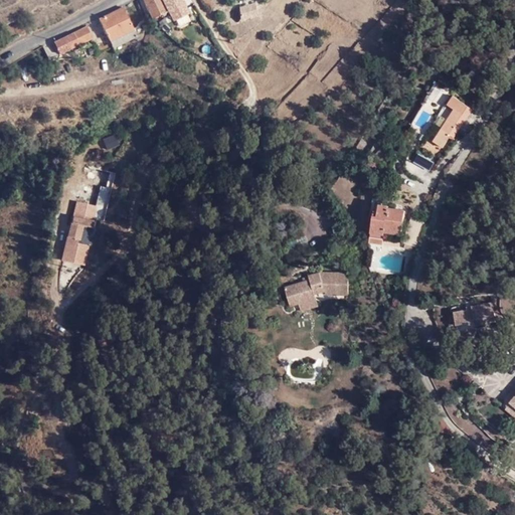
[(143,0),(152,18),(154,17),(167,10),(162,0),(143,0)]
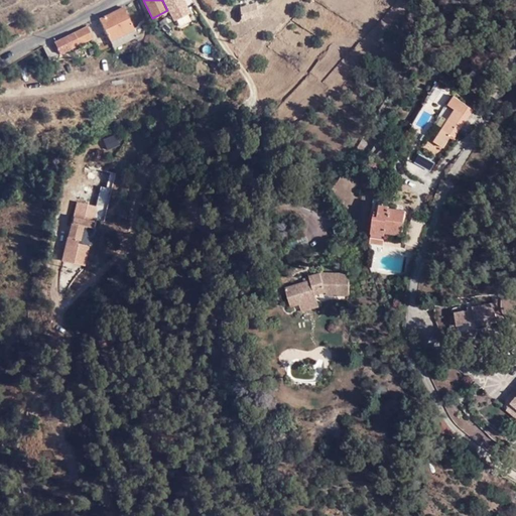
[(183,0),(162,0),(167,10),(167,12),(185,3),(183,0)]
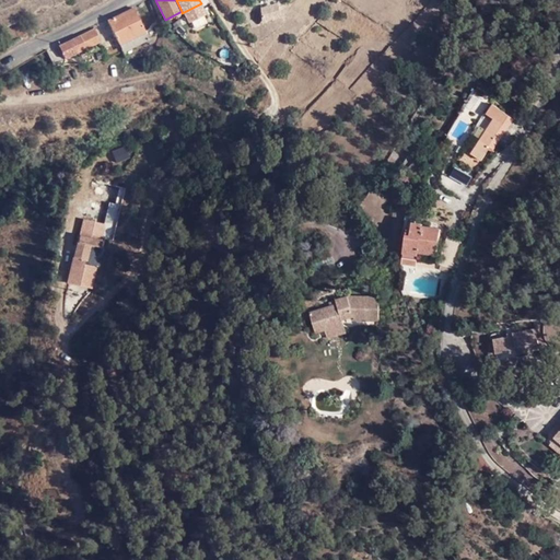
[(278,12),(277,3),(260,8),(261,21),(271,18),(271,14),(278,12)]
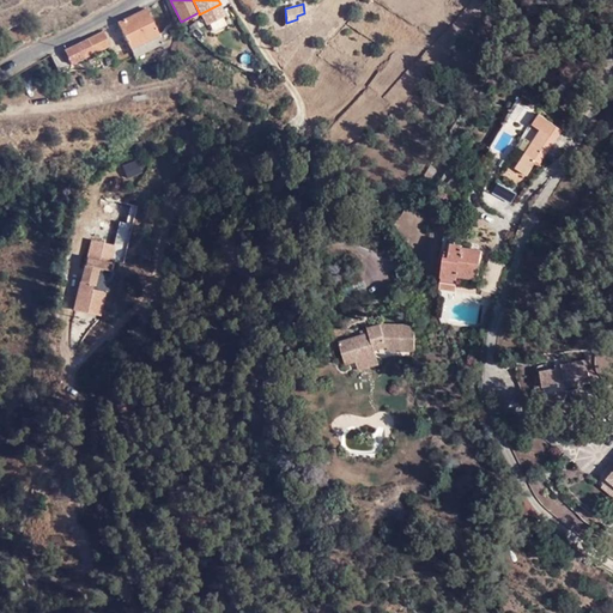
[(117,23),(129,48),(139,43),(144,52),(163,42),(146,8),(117,23)]
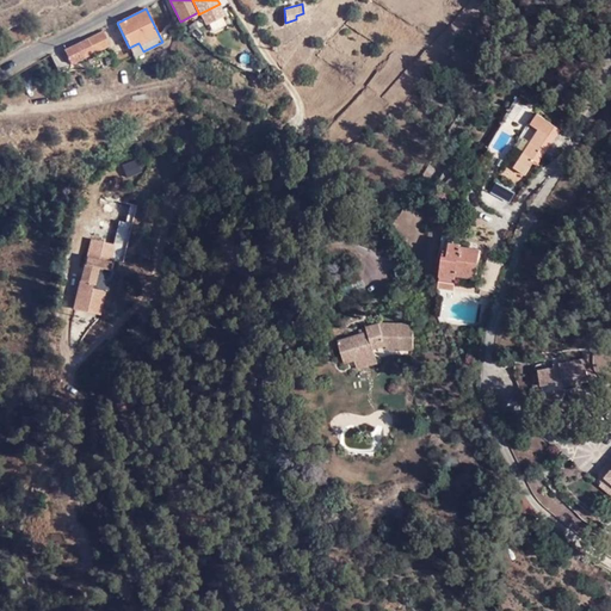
[(71,62),(109,44),(103,31),(65,49),(71,62)]
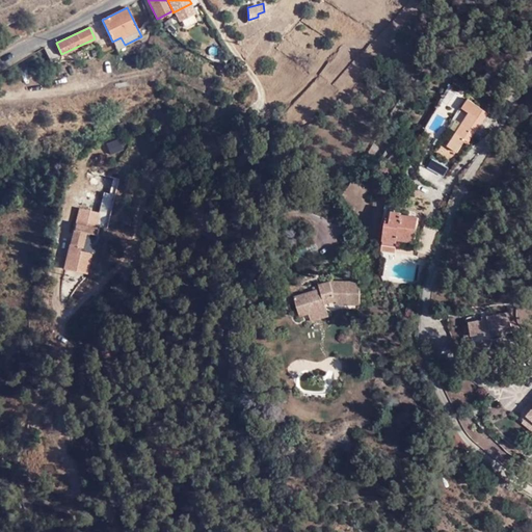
[(121,37),(112,42),(116,49),(125,45),(121,37)]
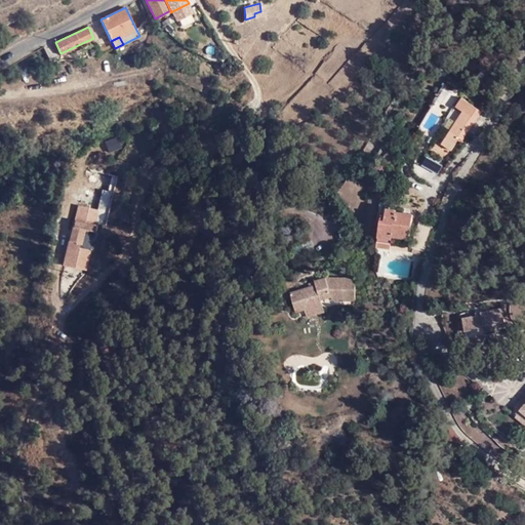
[(462,139),(481,110),(457,92),(456,93),(446,86),(438,96),(454,108),(456,105),(465,111),(443,144),(451,149),(458,137),(462,139)]
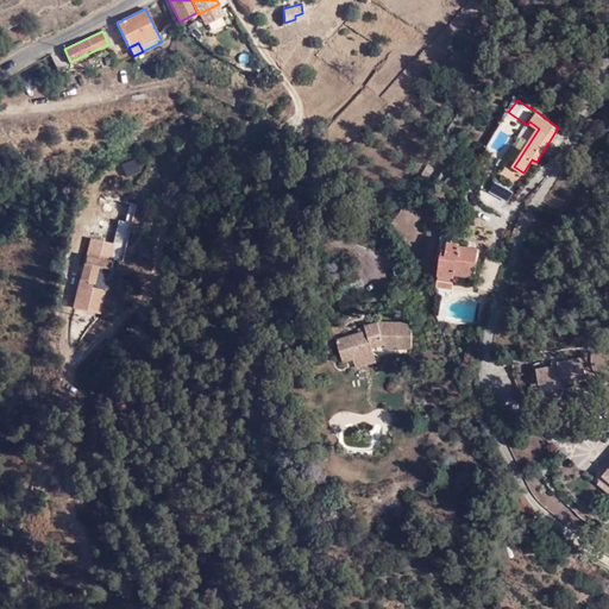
[(67,227),(71,203),(61,201),(56,225),(67,227)]
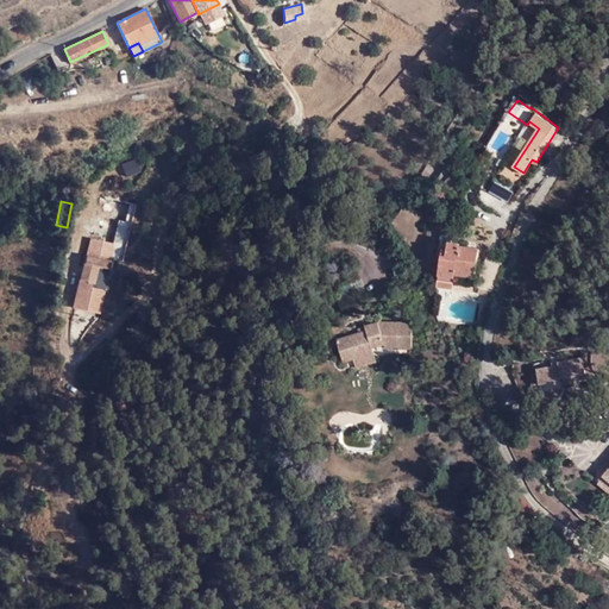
[(41,228),(41,219),(22,219),(22,230),(41,228)]
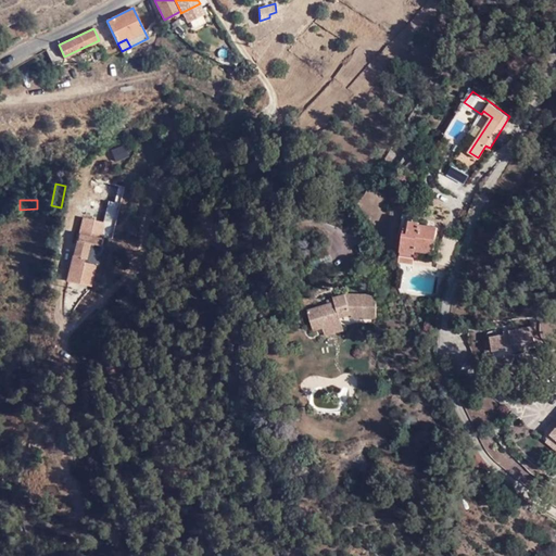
[(409,220),(408,228),(407,232),(404,232),(399,261),(413,263),(415,250),(416,245),(433,249),(438,227),(419,224),(420,222),(409,220)]
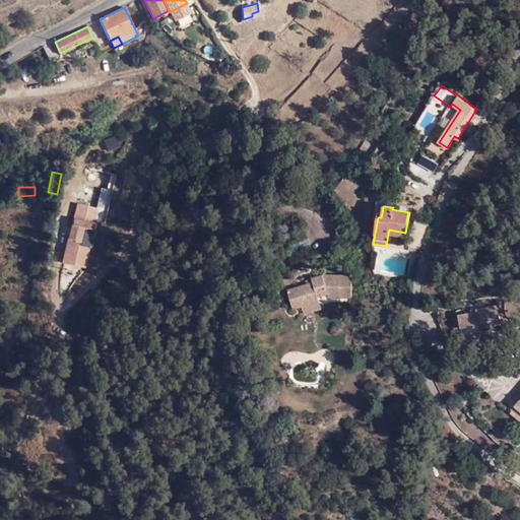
[(80,220),(74,218),(69,239),(81,242),(84,228),(93,230),(94,223),(80,220)]
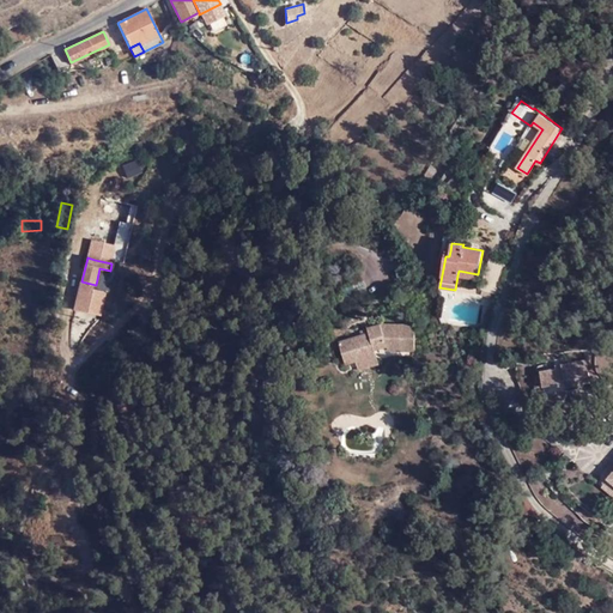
[(99,280),(98,291),(107,293),(109,281),(99,280)]
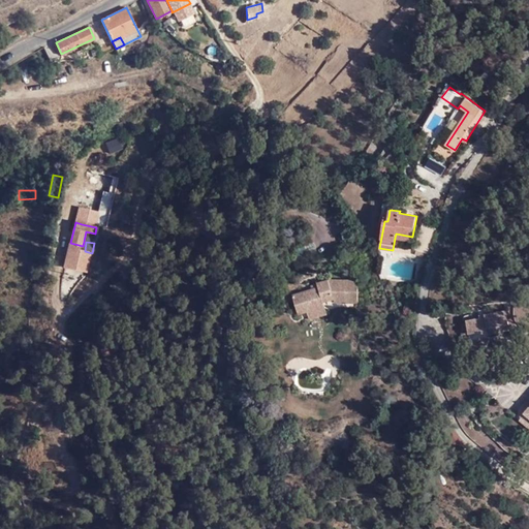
[(254,286),(263,283),(261,277),(252,279),(254,286)]
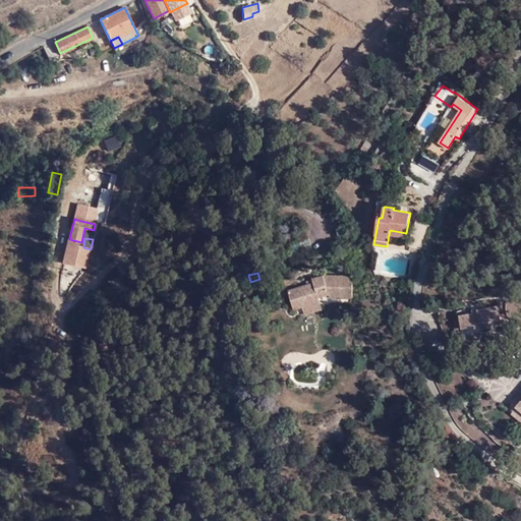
[(313,283),(288,291),(292,305),(301,303),(316,298),(329,294),(329,297),(351,297),(351,276),(324,276),(311,280),(313,283)]
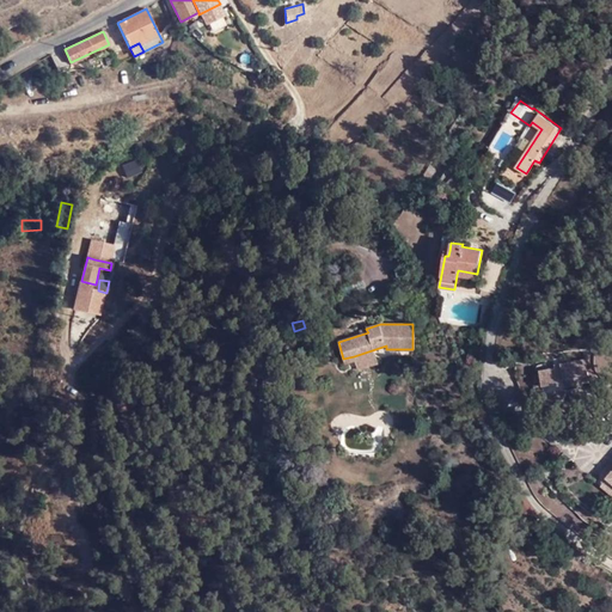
[(375,363),(372,350),(354,356),(357,368),(375,363)]
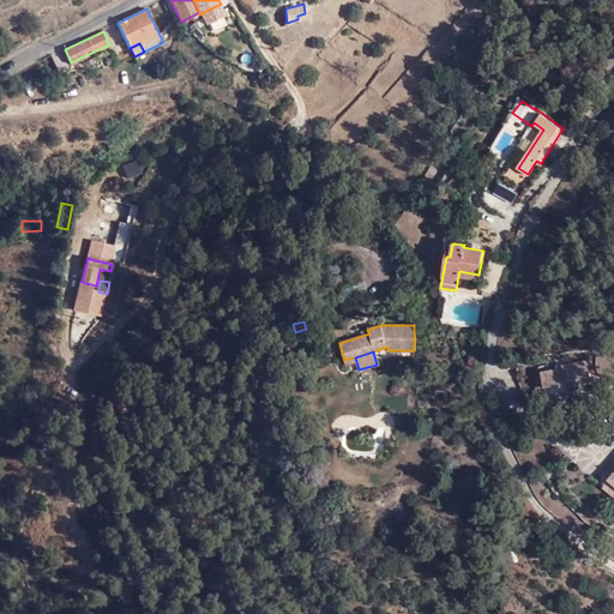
[(569,386),(567,384),(566,378),(591,372),(589,359),(564,365),(564,368),(545,373),(548,391),(569,386)]
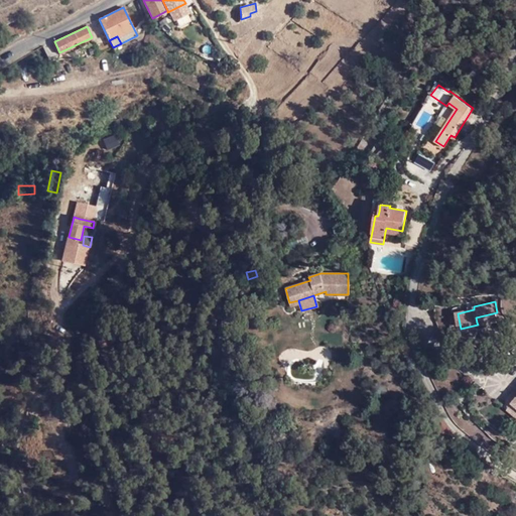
[(476,317),(477,323),(498,316),(497,312),(476,317)]
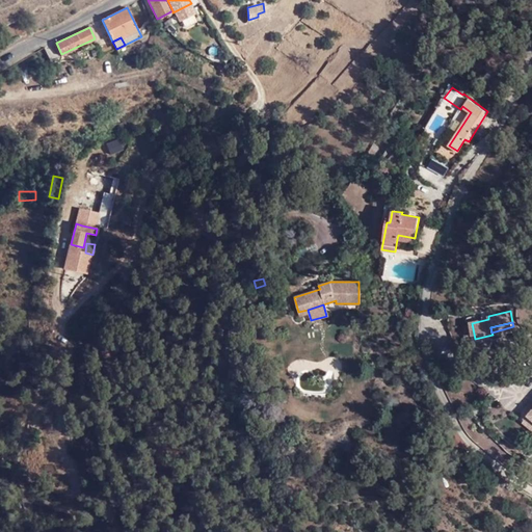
[(531,418),(528,415),(531,409),(531,397),(521,411),(522,424),(531,432),(531,418)]
